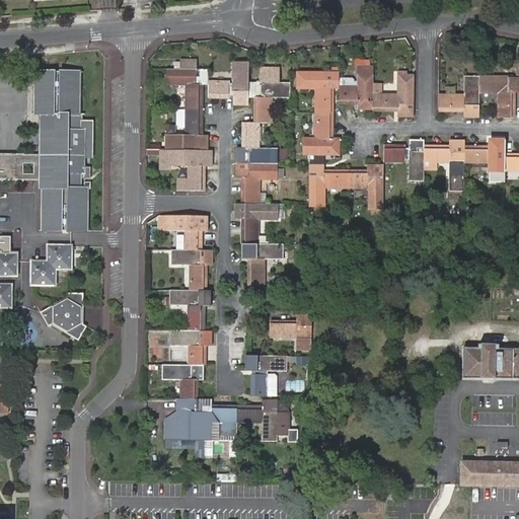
[(232,82),(208,82),(208,84),(208,96),(232,96),(232,103),(247,103),(247,97),(253,97),(252,123),(241,123),(240,147),(234,147),(234,178),(240,178),(240,204),(233,204),(233,218),(240,219),(239,260),(246,260),(246,285),(261,285),(262,260),(281,260),(282,244),(255,244),(255,219),(275,219),(276,204),(255,204),(255,178),(275,178),(276,148),(256,147),(257,123),(269,123),(269,97),(288,97),(289,82),(278,82),(278,68),(257,68),(257,82),(247,82),(248,64),(232,63),(232,82)]
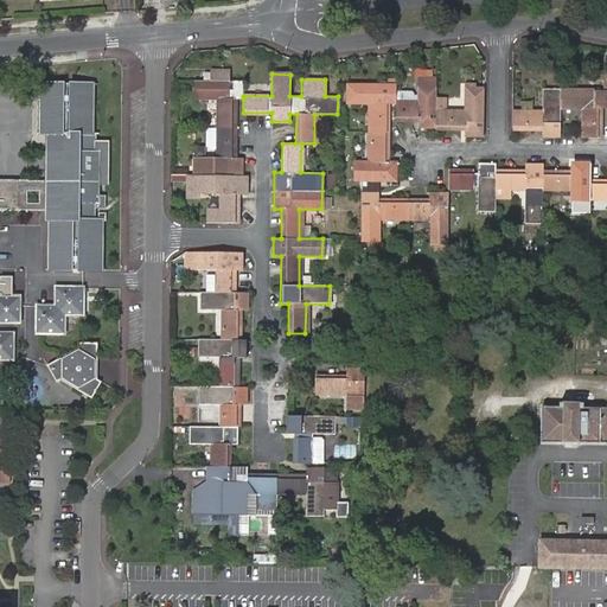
[(417,77),(417,88),(435,88),(435,77),(417,77)]
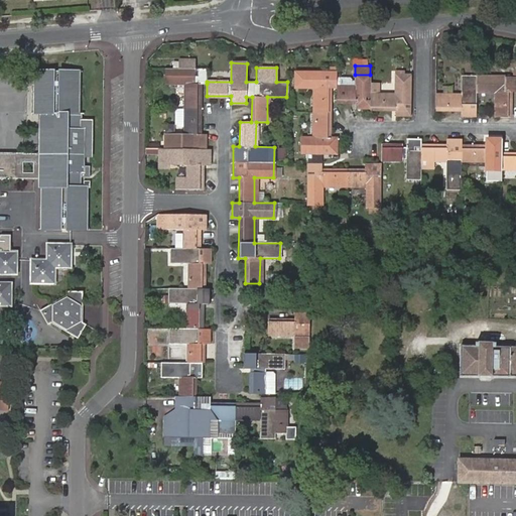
[(174,177),(174,188),(203,189),(203,164),(209,165),(209,149),(205,149),(206,134),(200,133),(201,85),(207,84),(207,82),(207,69),(196,69),(181,69),(165,69),(164,84),(184,84),(184,110),(184,127),(184,134),(164,134),(164,149),(154,149),(154,155),(154,168),(167,168),(168,164),(187,164),(187,177),(174,177)]
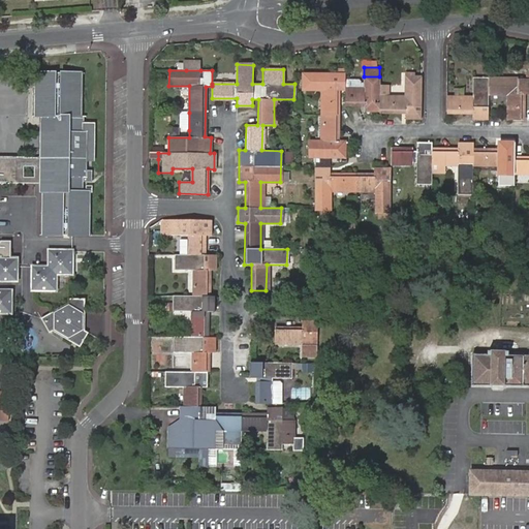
[(43,159),(42,186),(42,194),(44,194),(43,238),(91,239),(91,193),(84,193),(84,178),(88,178),(88,134),(85,134),(85,117),(83,117),(82,73),(36,73),(35,118),(43,118),(43,159)]
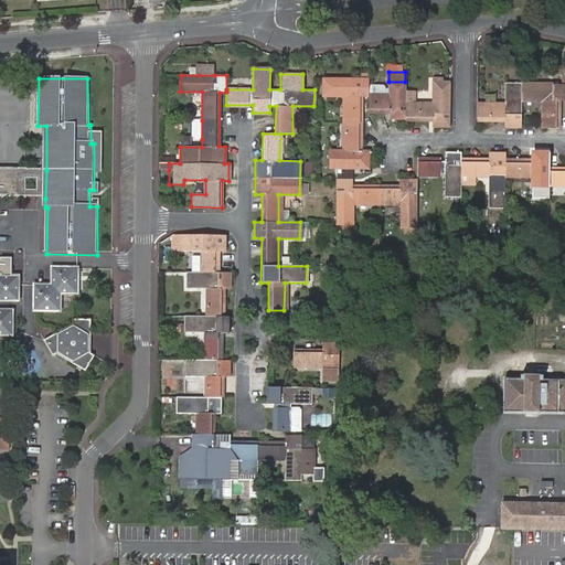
[(368,96),(368,95),(368,80),(322,78),(322,95),(344,95),(343,150),(329,150),(329,167),(366,168),(368,151),(360,151),(361,96),(368,96)]
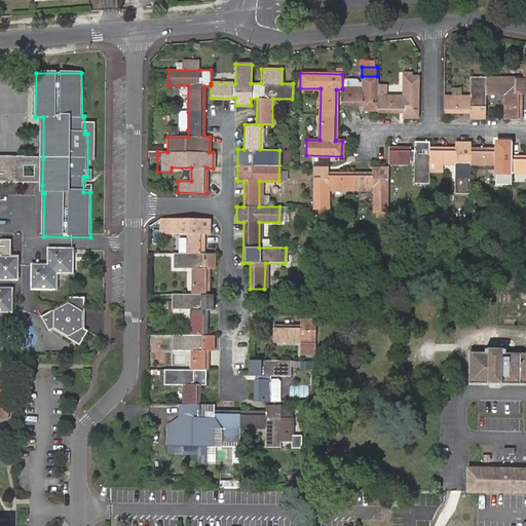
[(417,119),(418,77),(403,77),(403,97),(377,96),(377,76),(362,76),(361,89),(342,88),(342,89),(342,105),(361,105),(361,111),(403,112),(402,119),(417,119)]
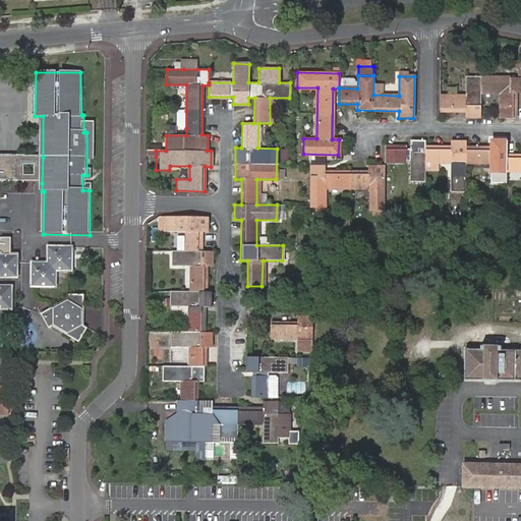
[(465,96),(440,96),(440,111),(465,111),(465,118),(481,118),(481,94),(501,94),(500,118),(515,118),(516,94),(520,93),(520,156),(506,156),(506,141),(490,141),(490,149),(465,148),(465,141),(450,141),(450,148),(424,148),(424,141),(409,141),(409,149),(384,148),(384,162),(409,163),(409,179),(423,179),(423,163),(450,163),(449,178),(449,192),(464,192),(464,179),(465,163),(466,163),(466,170),(477,170),(477,163),(490,163),(490,188),(506,189),(506,170),(520,170),(520,77),(481,77),(481,76),(465,76),(465,96)]
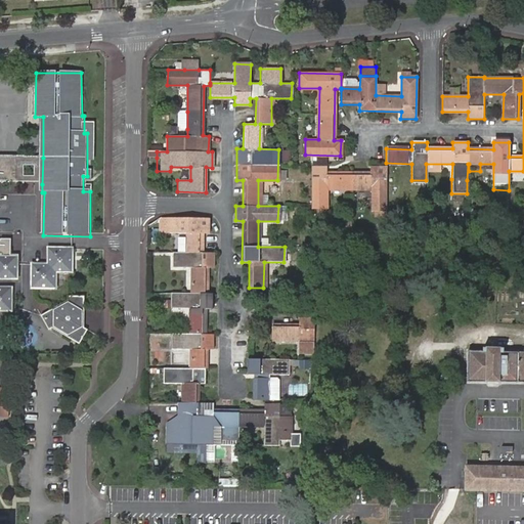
[(187,129),(187,112),(178,112),(178,127),(181,129),(187,129)]
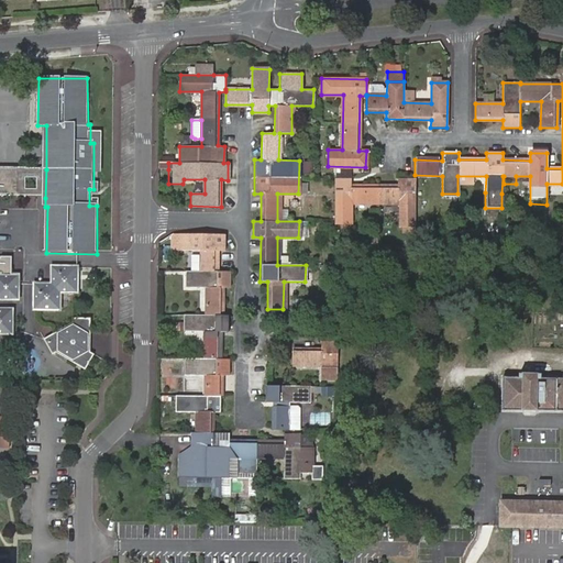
[(0,178),(20,178),(20,198),(32,198),(45,198),(46,169),(0,168),(0,178)]
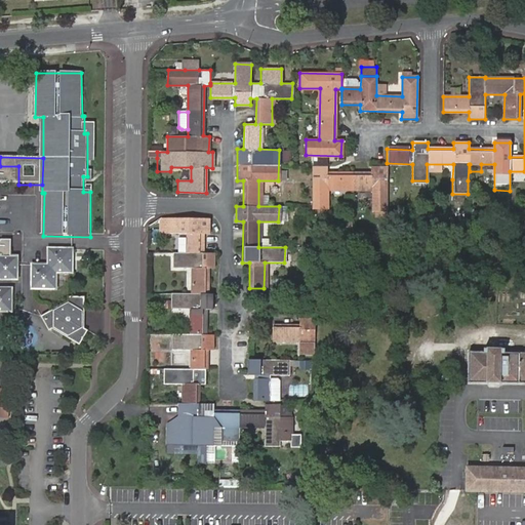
[(351,189),(351,172),(325,172),(326,166),(311,165),(310,207),(325,208),(325,188),(351,189)]
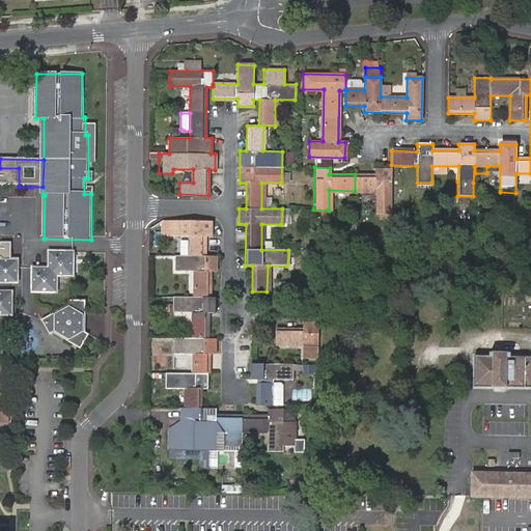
[(0,186),(19,187),(19,168),(0,168),(0,186)]
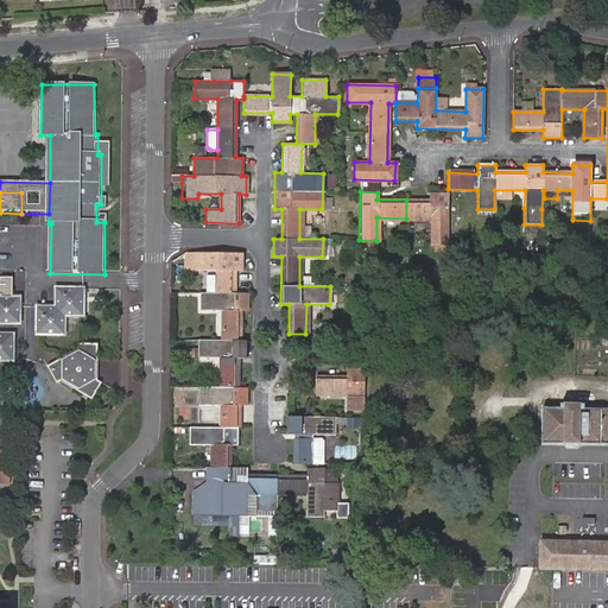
[(447,245),(448,192),(430,192),(430,201),(406,200),(406,219),(430,219),(429,245),(447,245)]
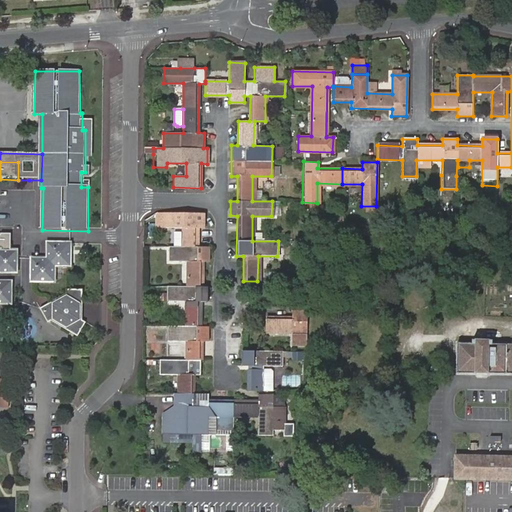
[(206,212),(164,212),(164,227),(183,227),(182,246),(168,246),(168,261),(187,261),(186,286),(167,286),(166,293),(166,301),(186,301),(186,326),(167,326),(167,340),(185,341),(185,360),(160,359),(159,374),(179,375),(178,393),(193,393),(193,374),(200,375),(200,360),(202,360),(202,341),(209,341),(209,326),(201,326),(201,301),(209,301),(209,286),(204,286),(204,261),(211,261),(211,247),(200,247),(200,228),(205,228),(206,212)]
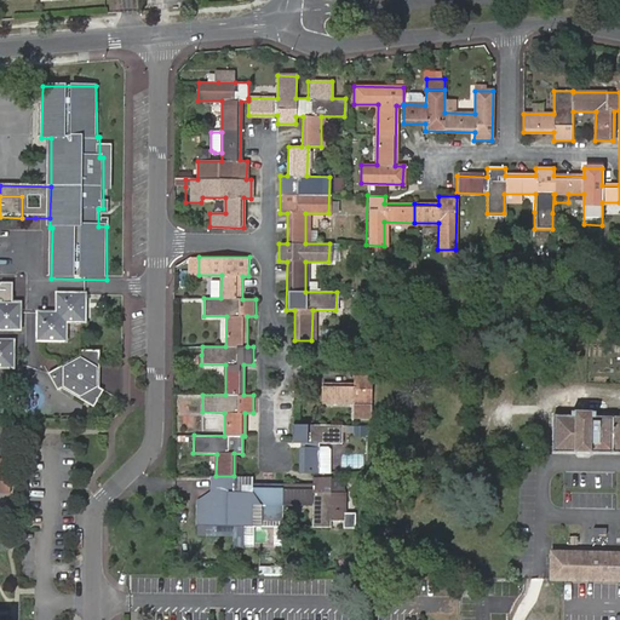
[(21,305),(21,283),(7,283),(7,287),(0,286),(0,368),(21,368),(21,343),(3,343),(3,331),(27,329),(27,305),(21,305)]
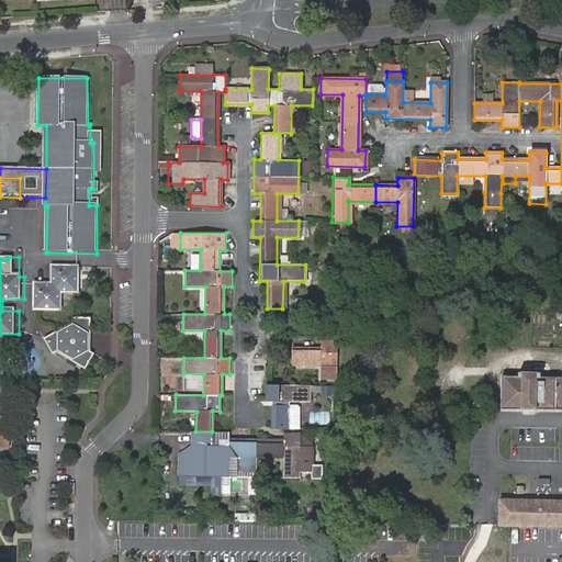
[(58,285),(42,287),(41,310),(67,310),(67,293),(83,292),(83,268),(59,269),(58,285)]
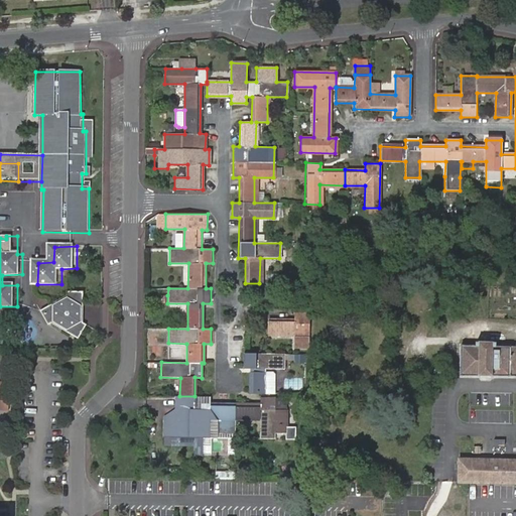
[(57,326),(85,341),(93,326),(90,324),(90,293),(74,292),(73,297),(46,312),(54,327),(57,326)]
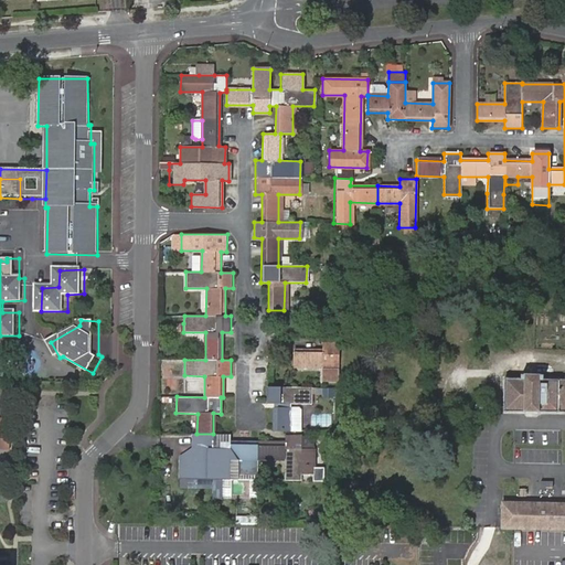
[(320,379),(337,379),(337,341),(320,341),(320,349),(292,348),(291,364),(320,364),(320,379)]
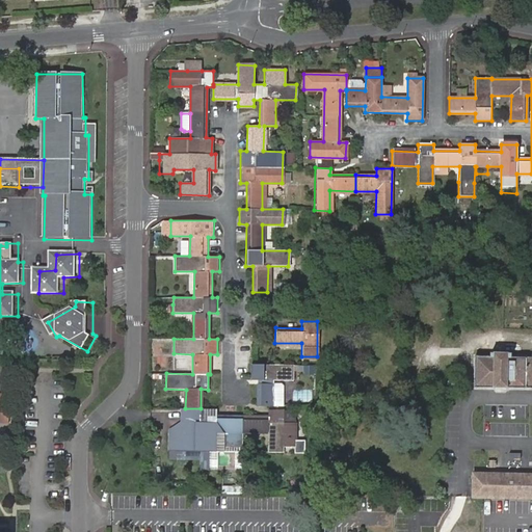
[(506,389),(531,390),(531,356),(512,356),(512,353),(491,352),(491,355),(474,355),(473,388),(493,388),(493,382),(506,383),(506,389)]
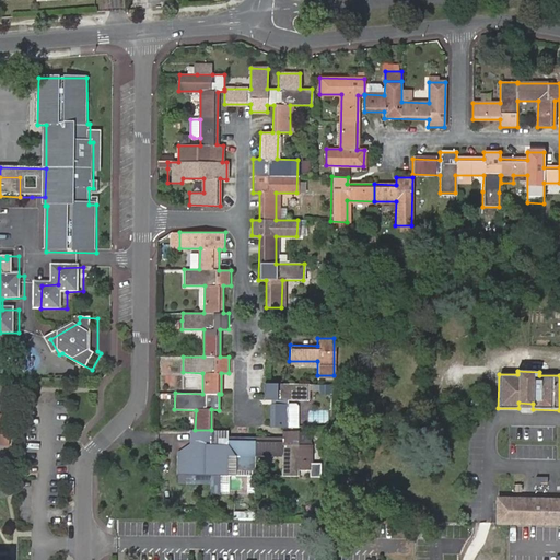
[(295,426),(295,405),(293,403),(287,403),(283,403),(283,398),(287,398),(306,399),(307,382),(261,382),(261,398),(270,399),(269,426),(286,427),(286,426),(295,426)]
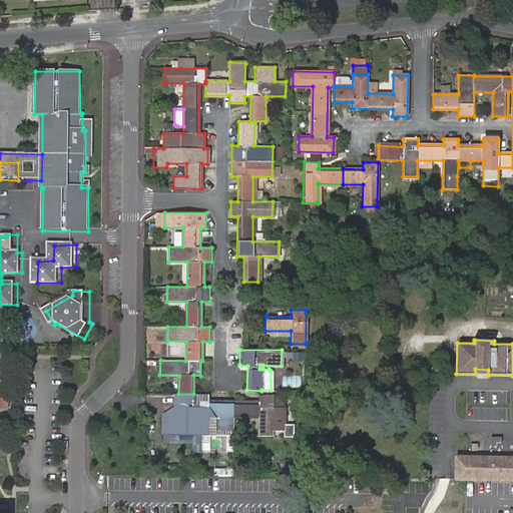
[(178,394),(175,394),(174,407),(163,414),(162,443),(192,443),(192,436),(192,430),(178,430),(178,394)]
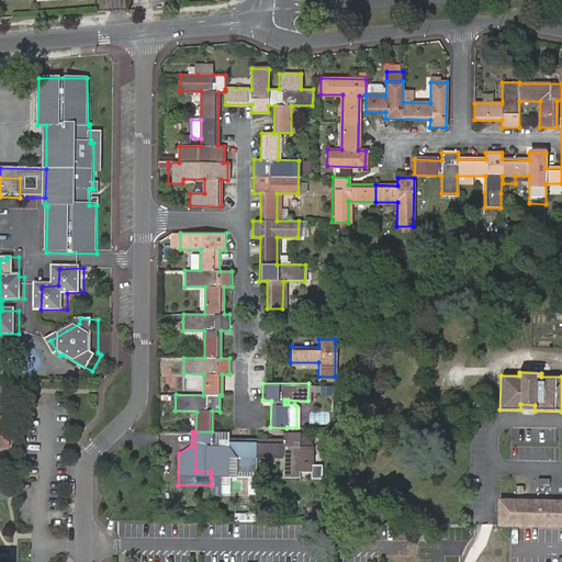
[(211,471),(211,478),(228,478),(228,456),(237,456),(237,468),(256,468),(257,456),(283,457),(283,478),(300,478),(300,471),(312,471),(312,446),(300,446),(300,433),(283,433),(283,439),(228,438),(229,431),(212,431),(195,431),(195,471),(211,471)]
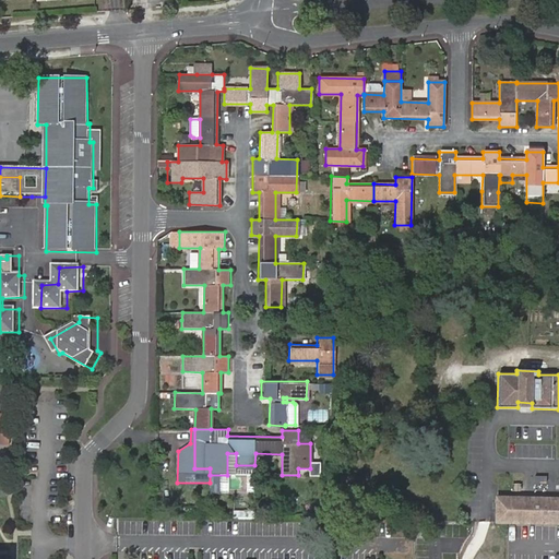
[(310,432),(298,432),(298,443),(310,443),(310,432)]
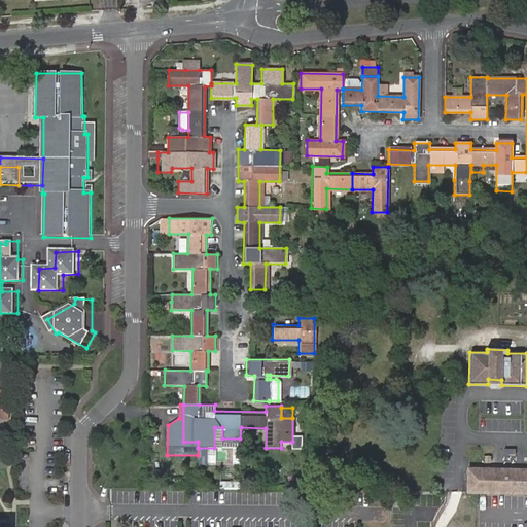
[(468,493),(526,494),(526,468),(469,467),(468,493)]
